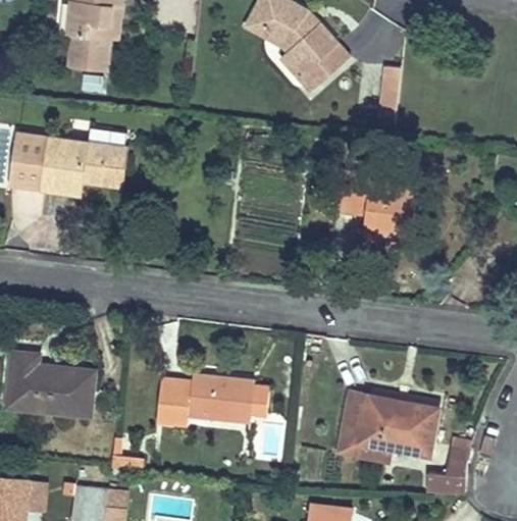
[(71,0),(68,32),(74,33),(70,66),(110,69),(113,38),(116,5),(123,6),(123,0),(71,0)]
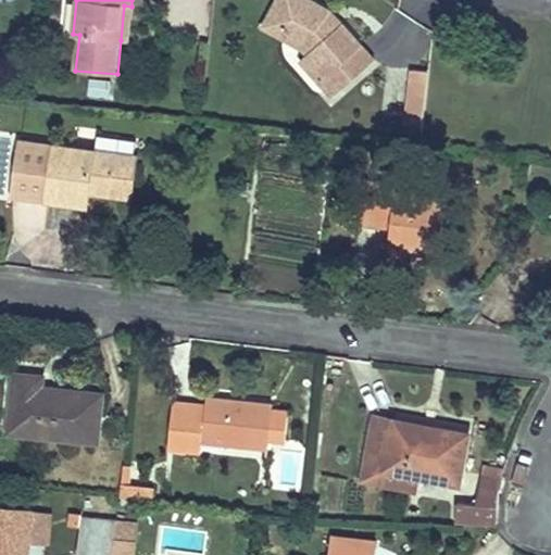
[(303,47),(309,53),(327,74),(321,80),(335,96),(375,59),(346,26),(341,28),(328,22),(334,13),(334,12),(310,0),(277,0),(264,27),(303,47)]
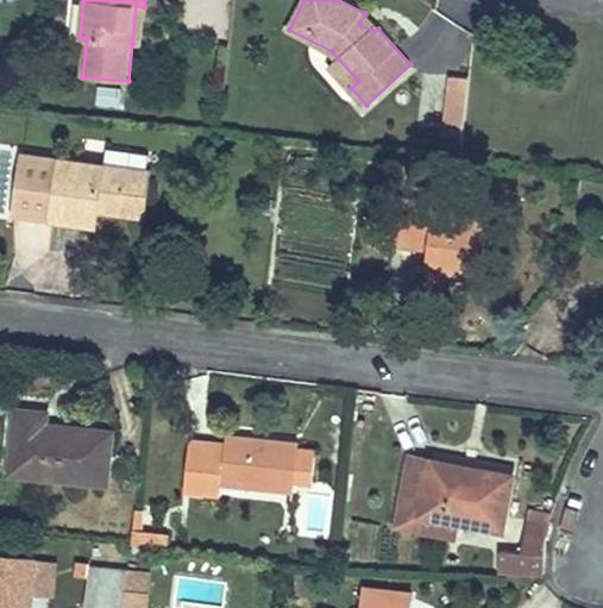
[(136,6),(132,44),(140,44),(144,7),(136,6)]
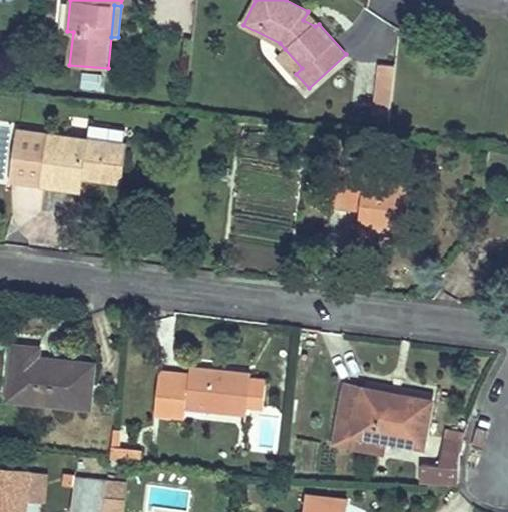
[(302,68),(285,49),(279,54),(296,74),(302,68)]
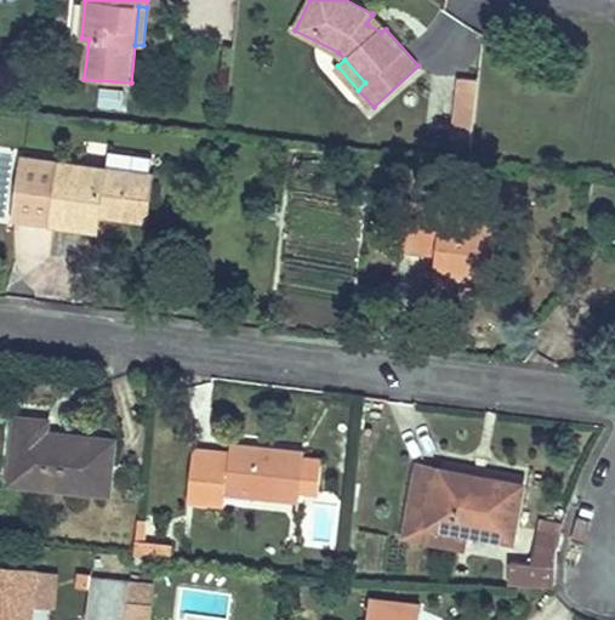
[(457,96),(478,97),(479,79),(459,79),(457,96)]
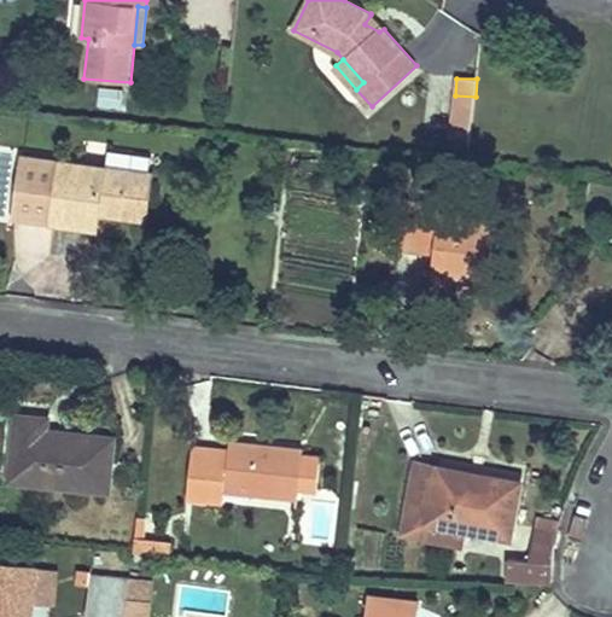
[(116,105),(115,86),(93,87),(93,106),(116,105)]
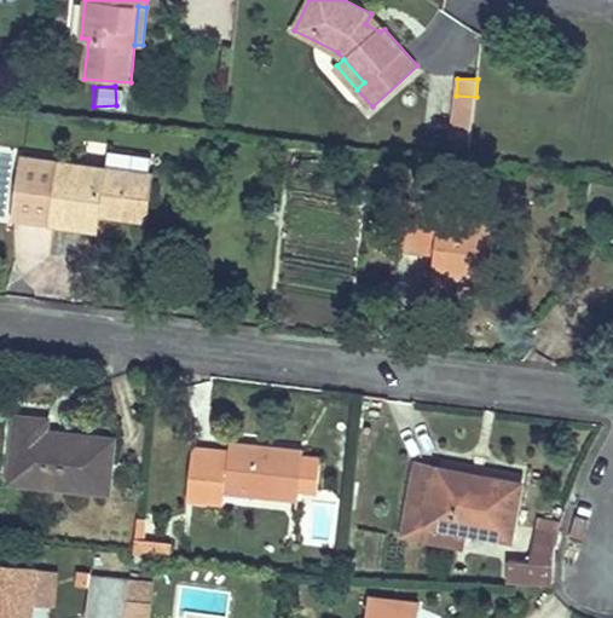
[(452,136),(473,138),(476,97),(456,96),(452,136)]
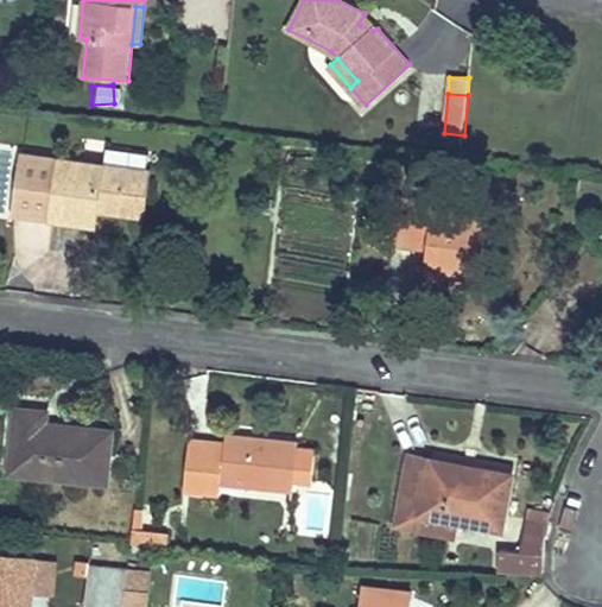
[(23,158),(17,215),(95,223),(97,209),(138,214),(143,171),(118,169),(23,158)]
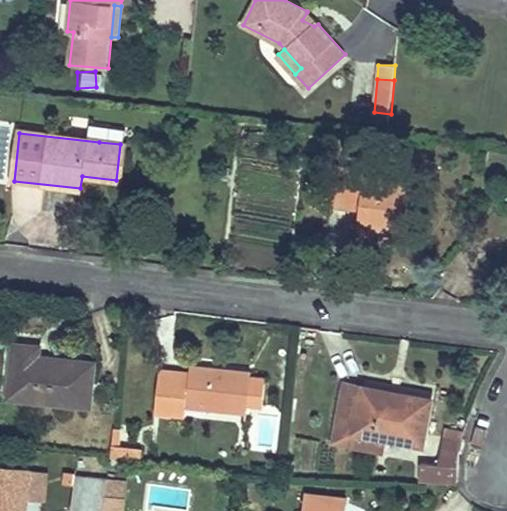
[(334,166),(331,192),(358,194),(356,224),(404,229),(409,182),(360,177),(360,169),(334,166)]
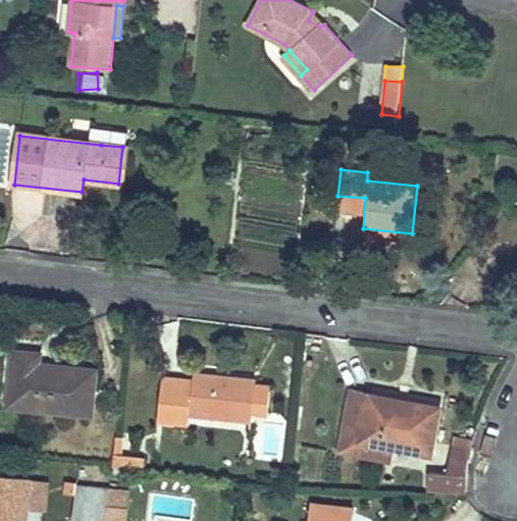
[(11,347),(8,401),(91,408),(96,366),(52,363),(50,374),(35,373),(37,349),(11,347)]
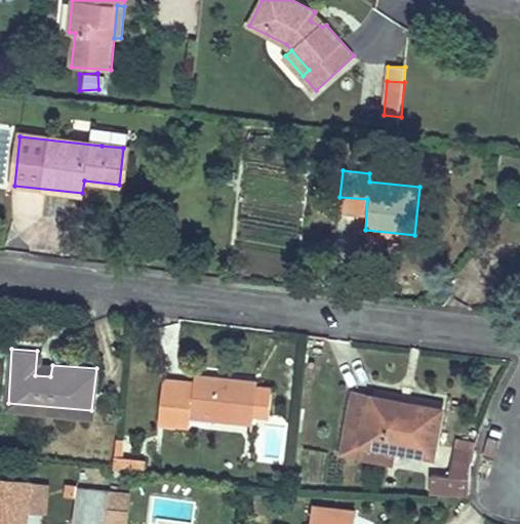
[(162,378),(157,419),(190,422),(190,415),(254,422),(255,412),(273,413),(276,387),(258,386),(258,380),(196,374),(196,381),(162,378)]
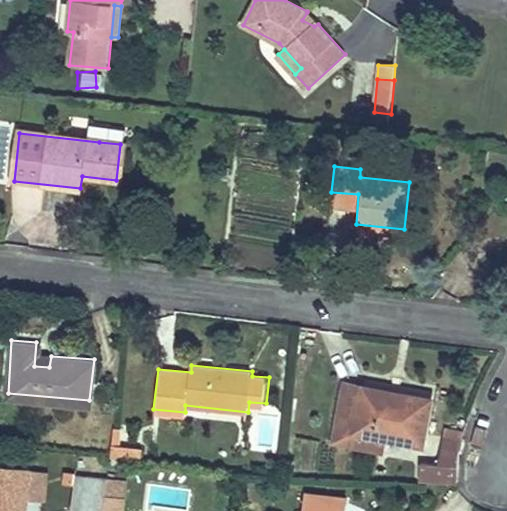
[(344,382),(331,441),(350,445),(352,431),(419,445),(428,400),(397,393),(395,398),(362,391),(363,386),(344,382)]
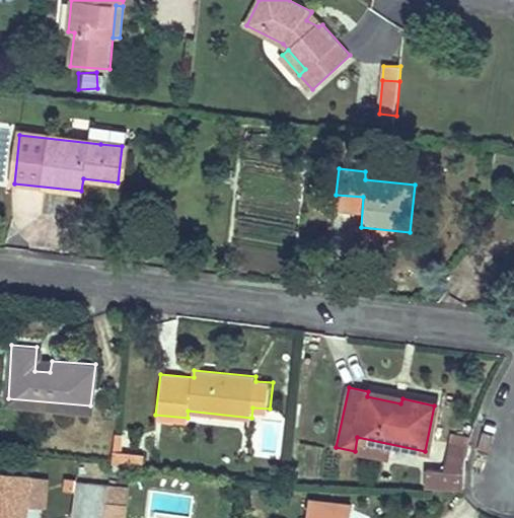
[(144,467),(145,457),(121,455),(123,436),(114,435),(111,463),(144,467)]
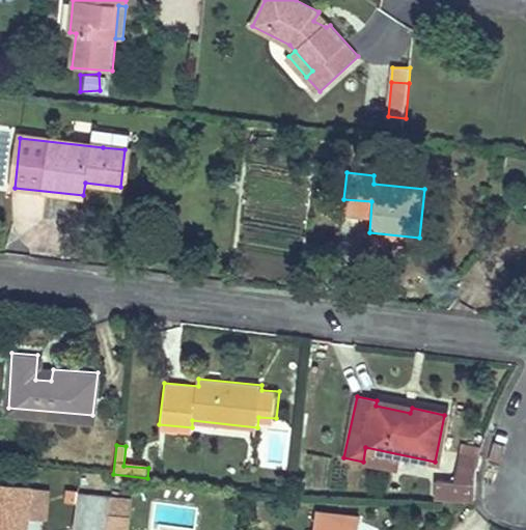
[(469,500),(472,451),(451,450),(450,477),(430,476),(428,498),(469,500)]
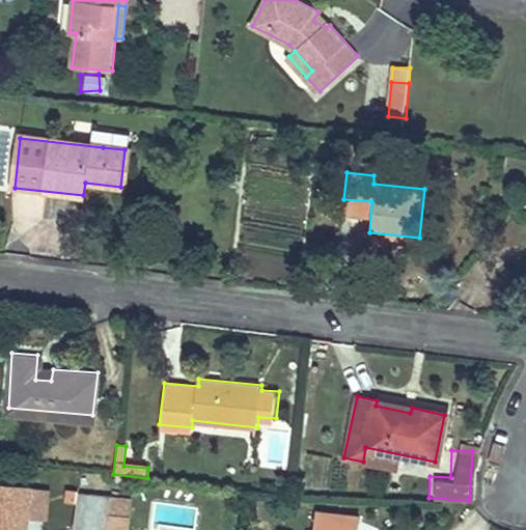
[(0,529),(0,523),(28,524),(31,486),(0,484),(0,529)]
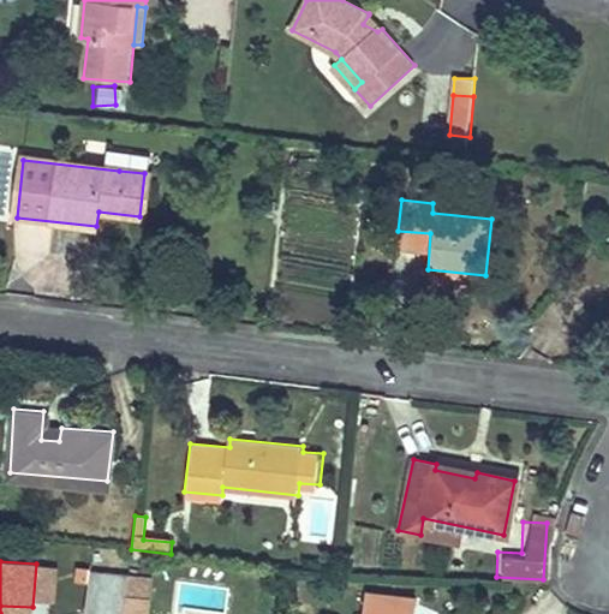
[(87,613),(94,613),(109,613),(124,613),(126,574),(99,572),(89,572),(87,613)]
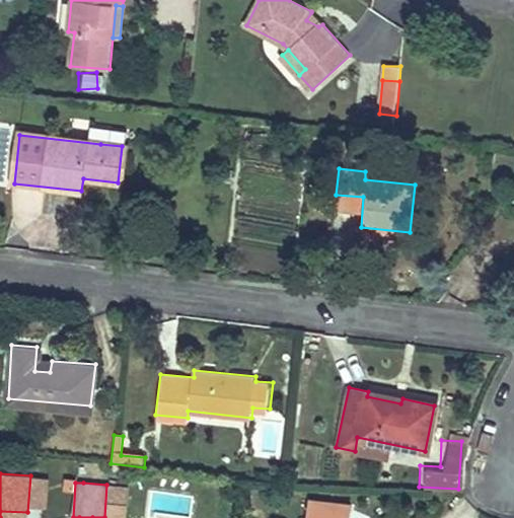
[(298,517),(344,517),(348,500),(303,493),(298,517)]
